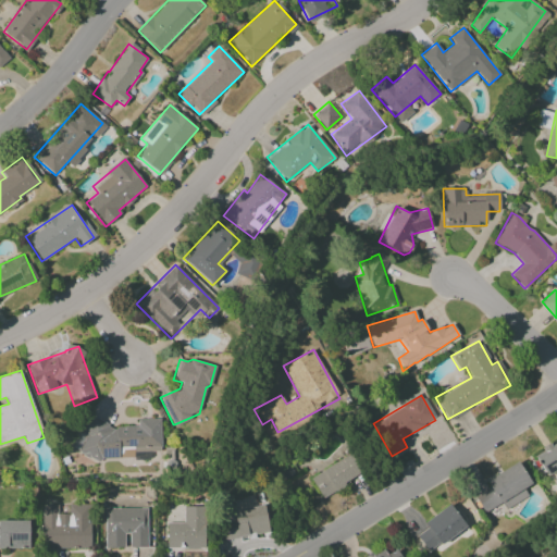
[(160,419),(137,420),(137,424),(84,425),(85,459),(133,457),(133,452),(161,452),(160,419)]
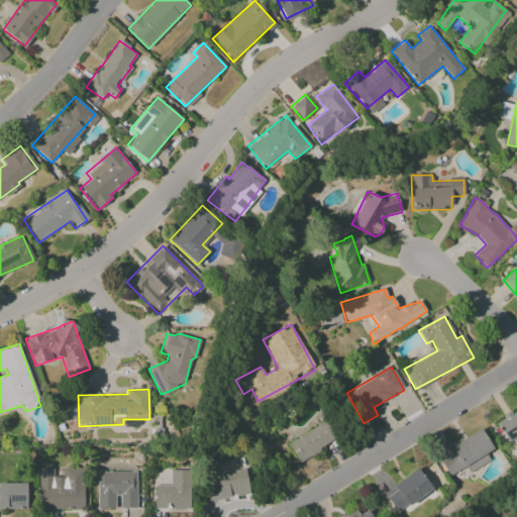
[(507,442),(516,435),(516,410),(496,423),(507,442)]
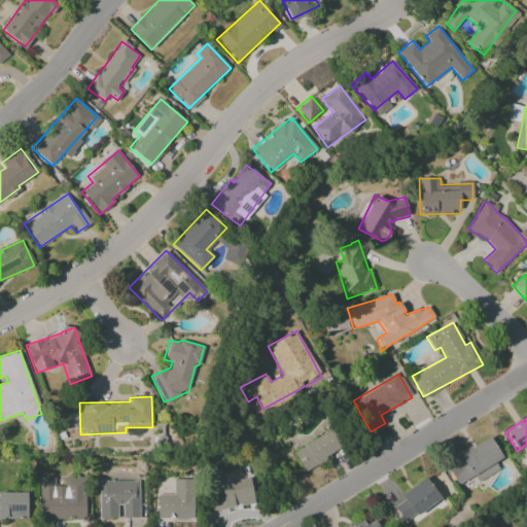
[(293,452),(305,470),(340,450),(328,431),(293,452)]
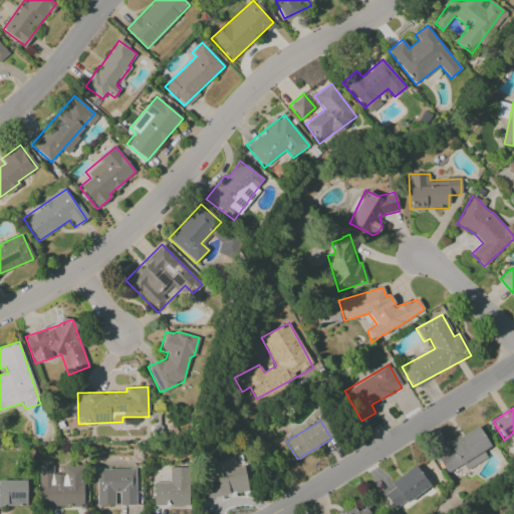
[(487,458),(483,451),(491,447),(478,426),(448,444),(452,450),(438,459),(447,474),(463,464),(467,470),(487,458)]
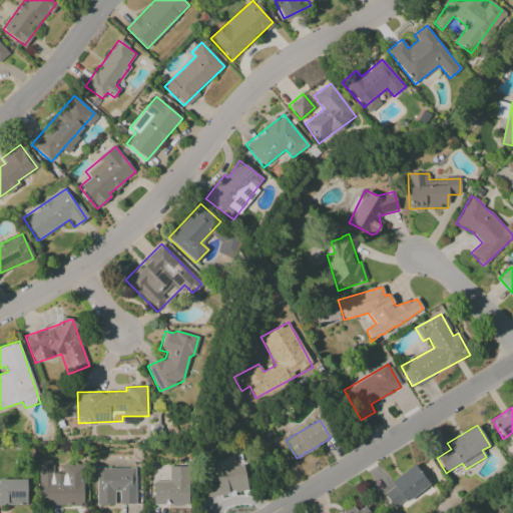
[(394,486),(383,494),(395,509),(428,484),(413,464),(391,481),(394,486)]
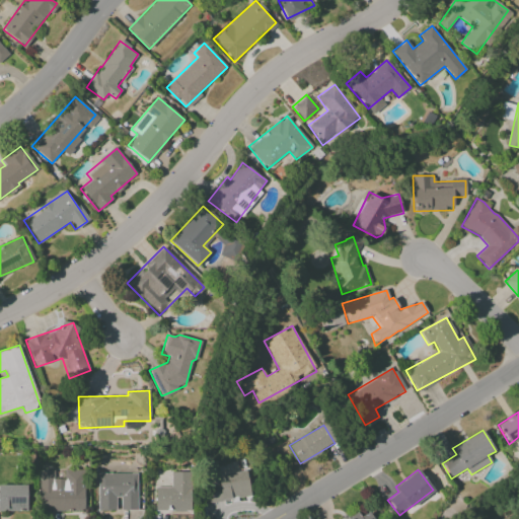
[(39,470),(39,511),(84,511),(84,470),(64,470),(64,478),(55,478),(55,470),(39,470)]
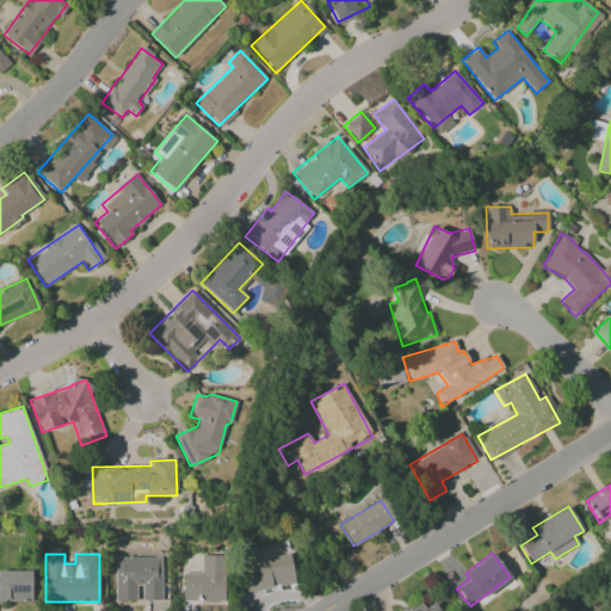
[(183,574),(183,602),(223,603),(224,555),(201,555),(201,574),(183,574)]
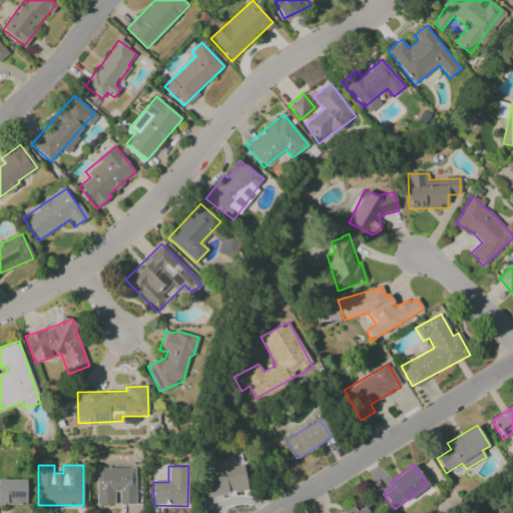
[(96,468),(96,505),(114,505),(114,492),(119,492),(119,505),(135,504),(134,467),(96,468)]
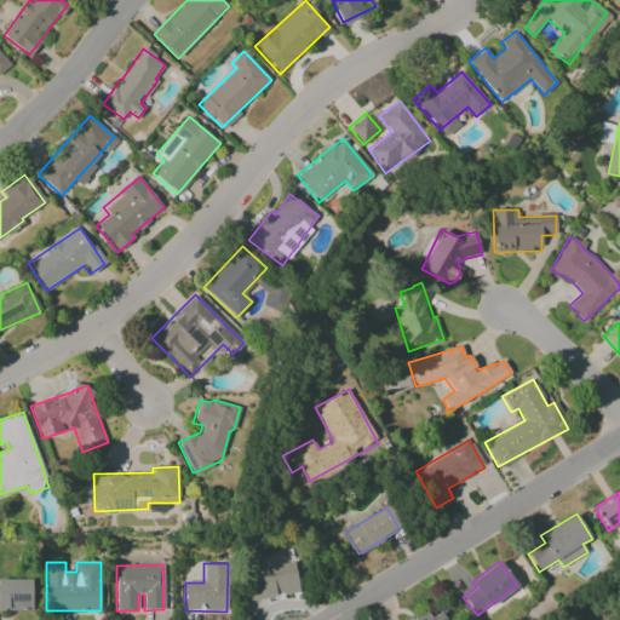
[(246,570),(250,600),(298,593),(294,564),(246,570)]
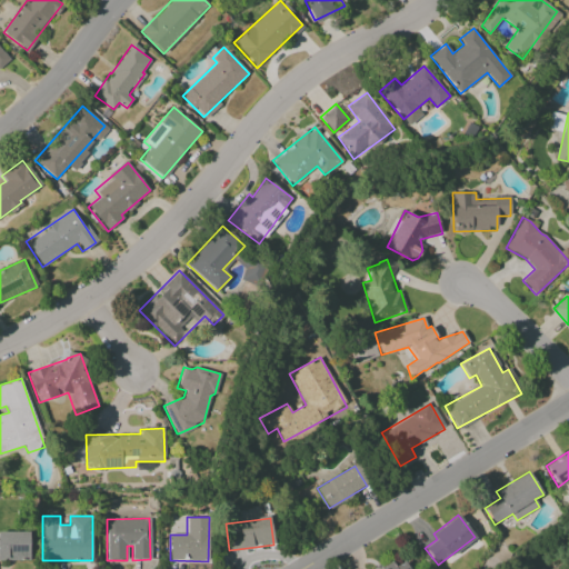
[(30,532),(0,531),(0,560),(29,560),(30,532)]
